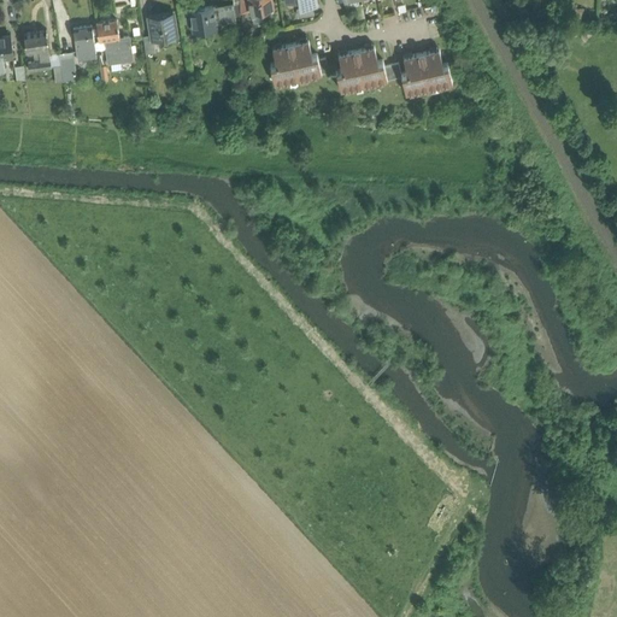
[(248,0),(240,0),(241,4),(241,12),(251,10),(248,0)]
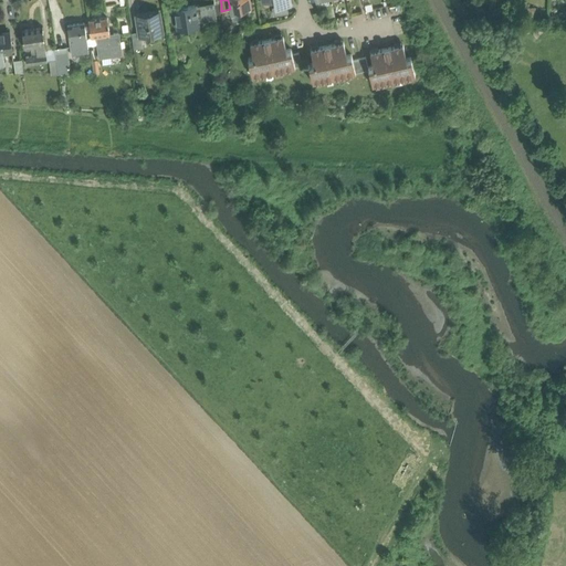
[(228,0),(230,9),(231,13),(241,11),(240,9),(251,7),(249,0),(228,0)]
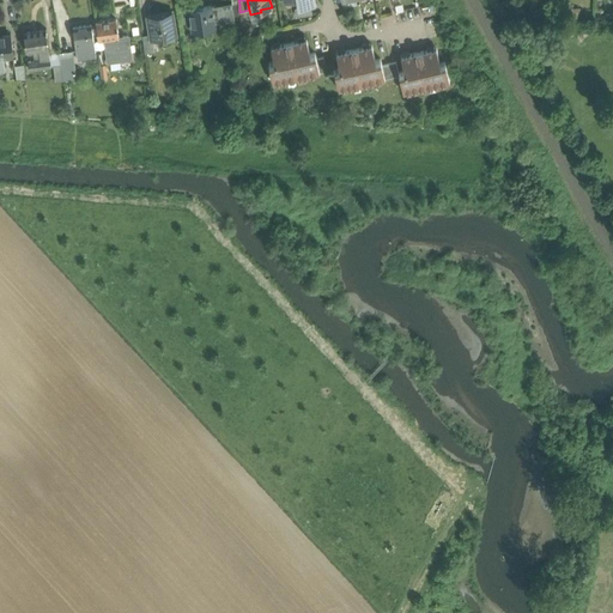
[(211,5),(189,8),(193,31),(214,28),(213,19),(234,16),(232,4),(212,6),(211,5)]
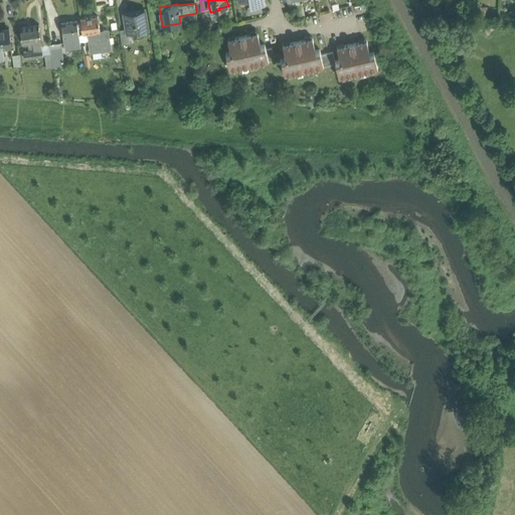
[(260,5),(250,6),(248,6),(249,13),(262,11),(260,5)]
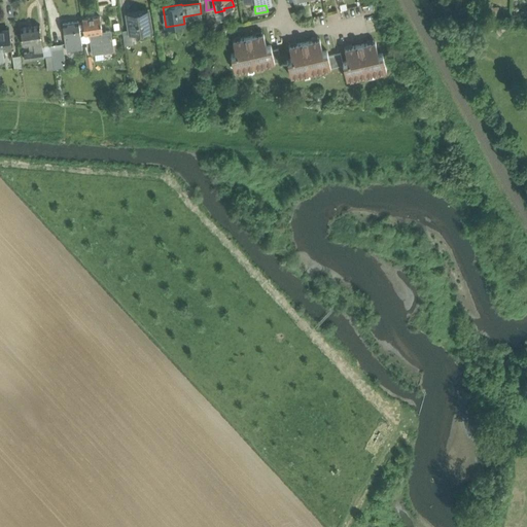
[(147,9),(127,12),(130,29),(131,33),(132,33),(150,30),(147,9)]
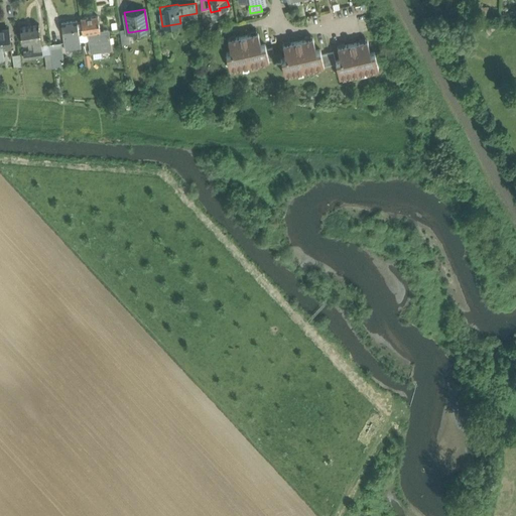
[(100,30),(98,15),(81,18),(83,33),(90,32),(90,37),(89,37),(91,51),(111,48),(108,29),(100,30)]
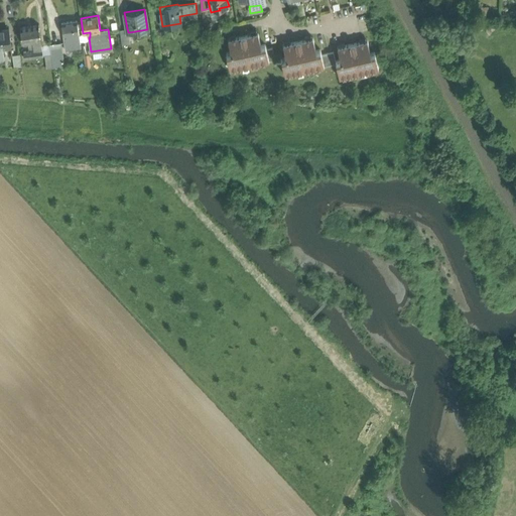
[(77,20),(61,22),(66,48),(81,45),(77,20)]
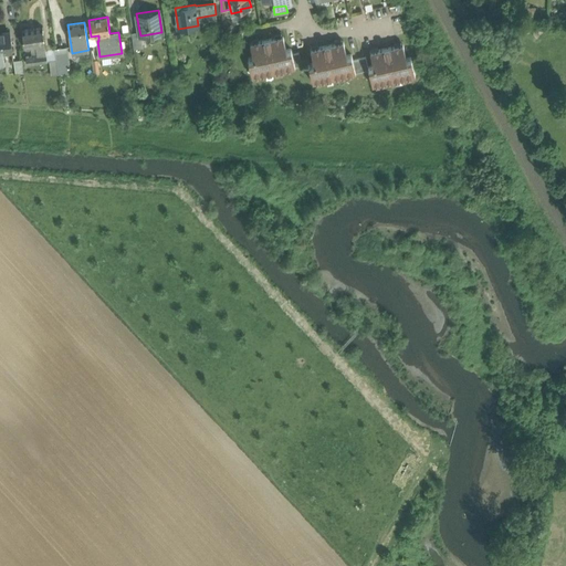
[(42,27),(22,30),(24,48),(35,45),(38,54),(25,55),(27,63),(48,61),(42,27)]
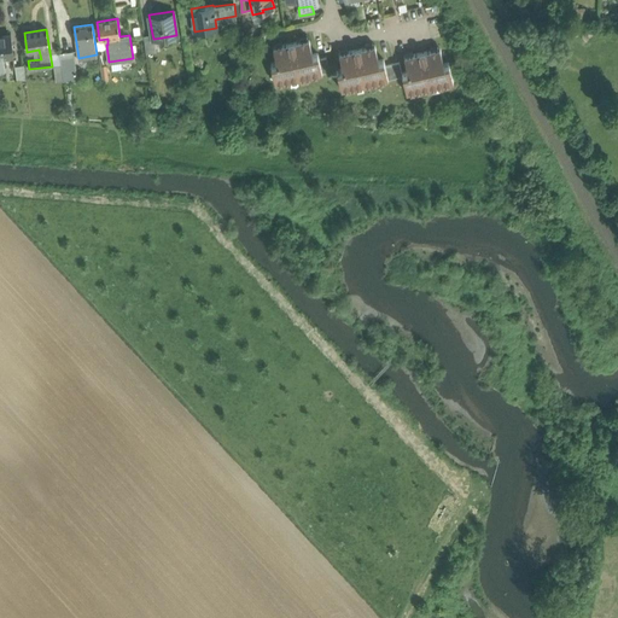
[(10,34),(0,35),(0,66),(5,66),(4,57),(13,56),(10,34)]
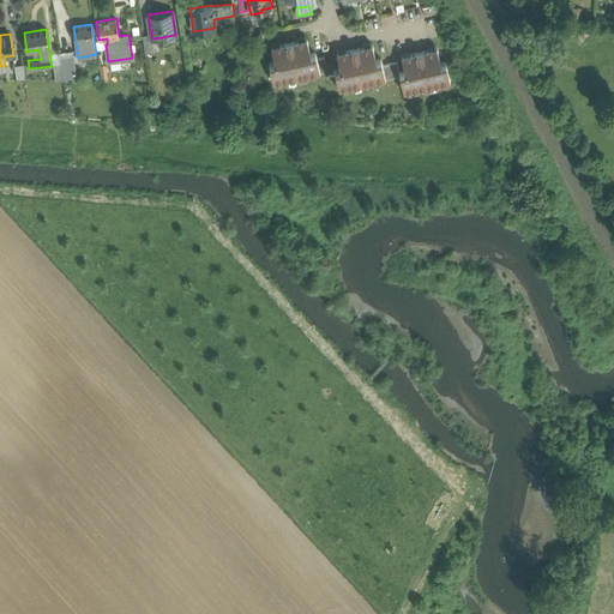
[(151,34),(143,35),(145,52),(155,50),(154,38),(152,38),(151,34)]
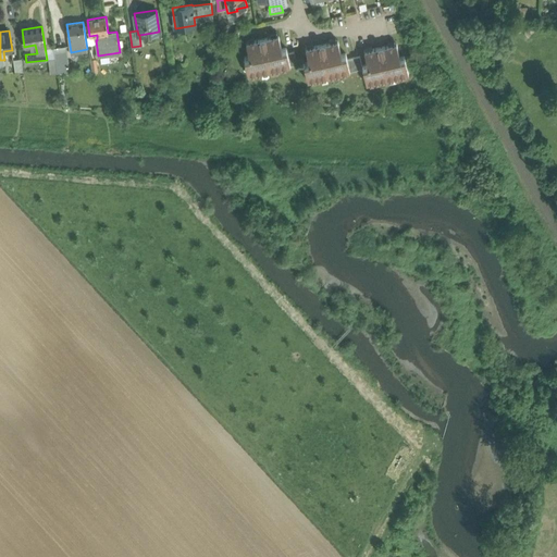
[(279,35),(246,41),(249,56),(244,57),(248,74),(291,65),(287,52),(286,47),(282,48),(279,35)]
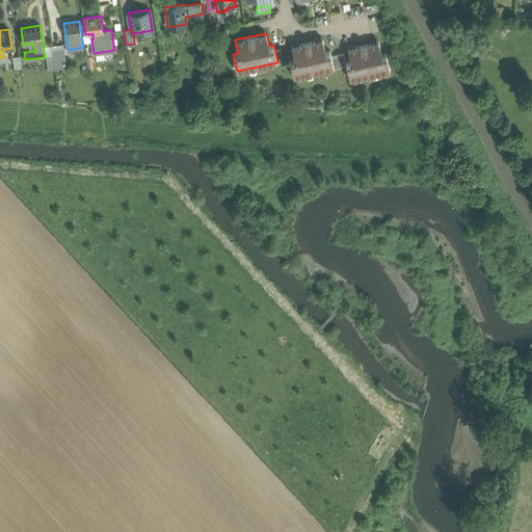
[(322,38),(292,46),(294,58),(290,59),(294,77),(334,68),(331,55),(330,50),(325,51),(322,38)]
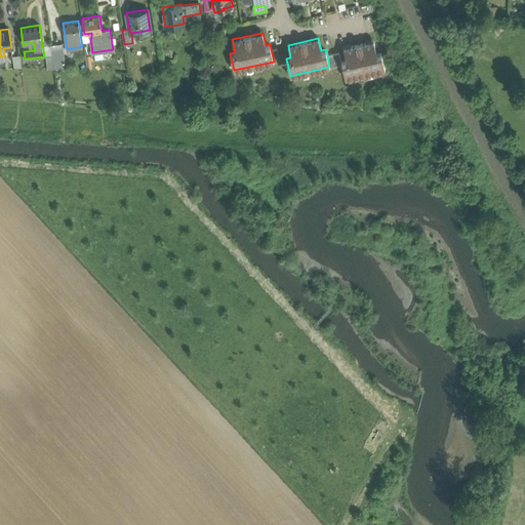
[(373,41),(342,47),(346,61),(341,62),(341,64),(346,78),(385,70),(381,52),(376,53),(373,41)]
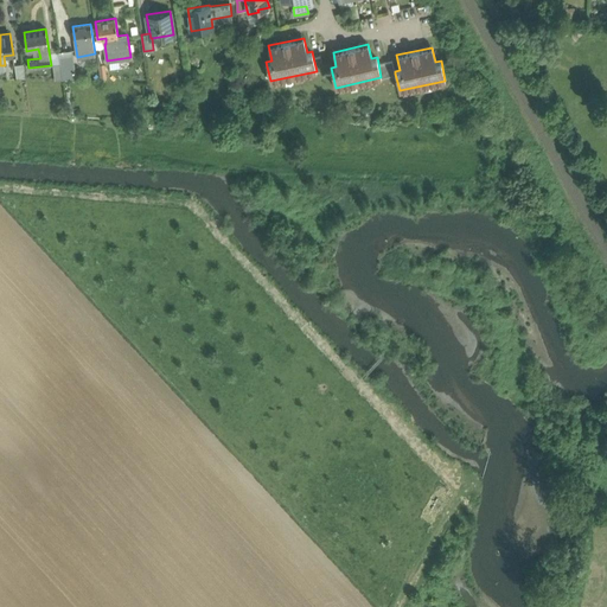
[(71,50),(58,51),(59,63),(63,78),(75,80),(72,63),(74,63),(71,50)]
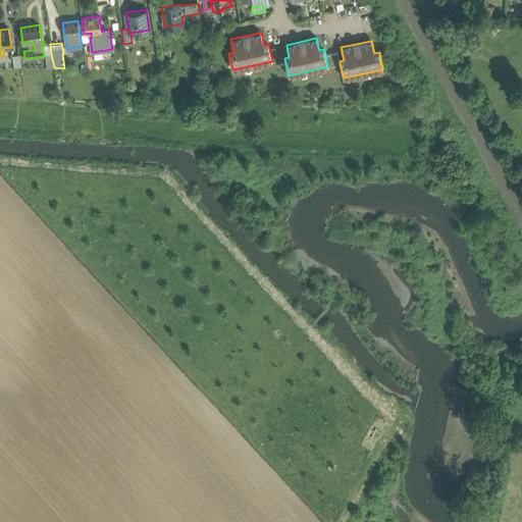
[(278,59),(275,48),(269,49),(272,61),(278,59)]
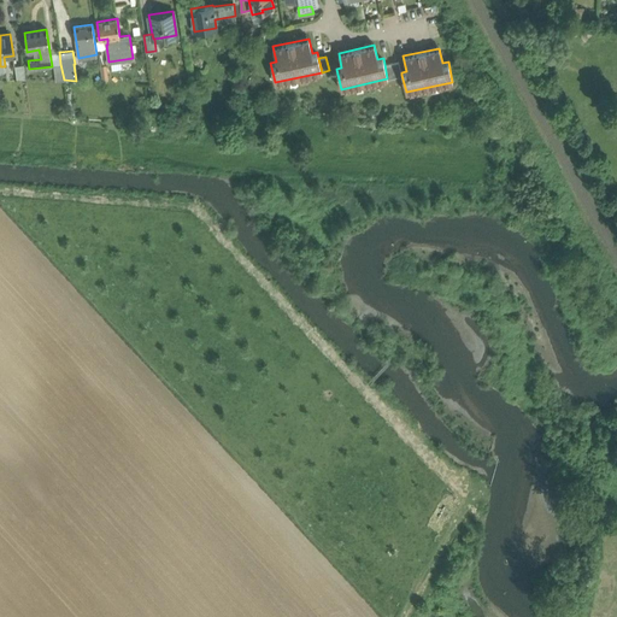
[(399,62),(392,63),(394,77),(401,75),(401,72),(399,62)]
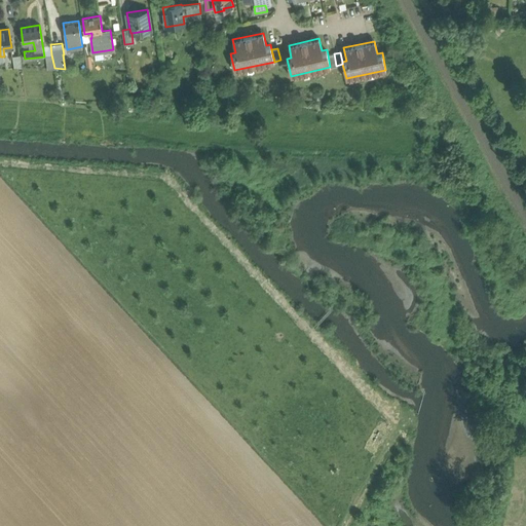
[(334,53),(328,54),(330,67),(336,66),(334,53)]
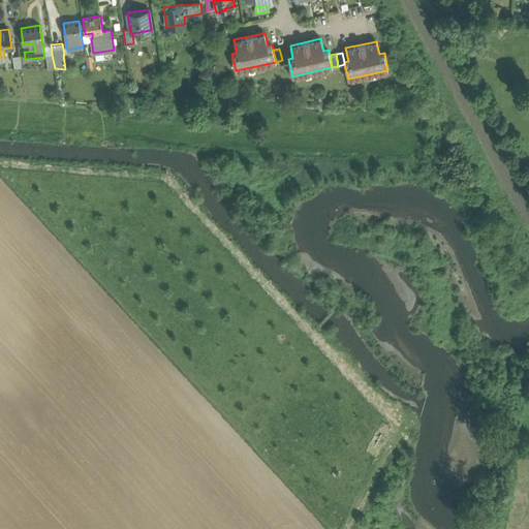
[(20,55),(12,56),(14,67),(22,67),(20,55)]
